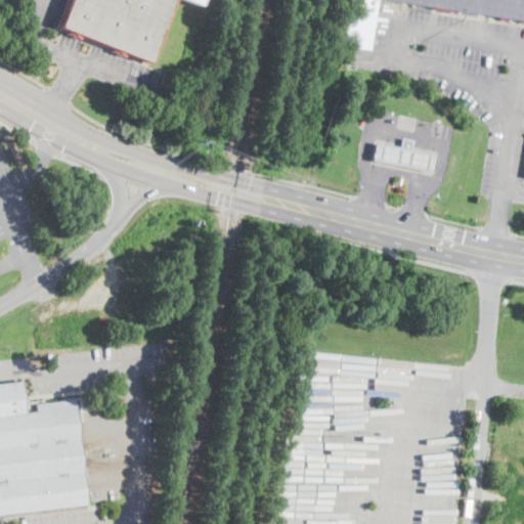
[(172,0),(148,61),(60,27),(71,0),(172,0)]
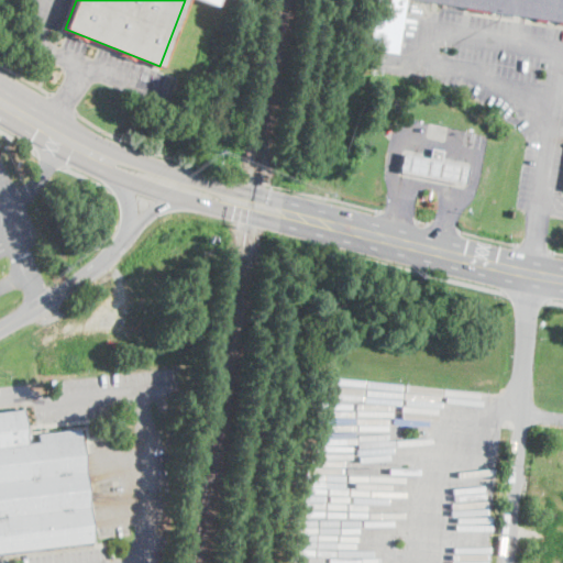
[(562,0),(562,22),(412,0),(405,0),(397,54),(368,50),(375,0),(562,0)]
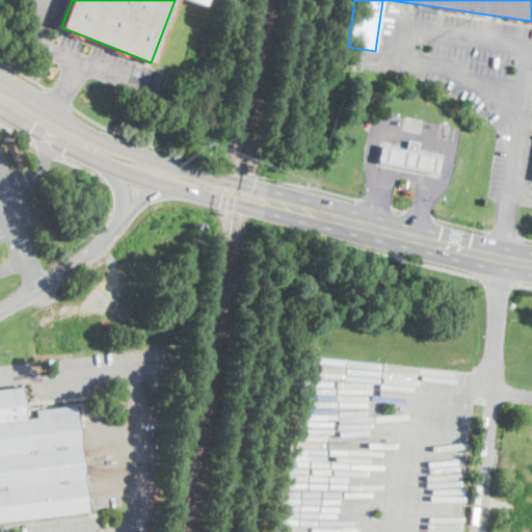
[(383,106),(383,107),(369,105),(370,97),(384,99),(383,106)]
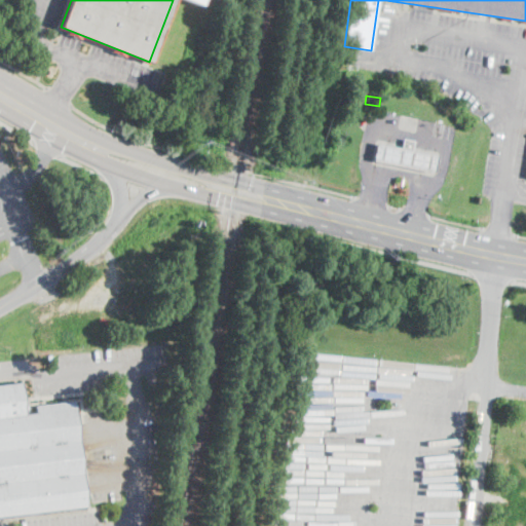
[(413,142),(411,150),(436,155),(433,173),(373,160),(376,144),(402,149),(403,140),(413,142)]
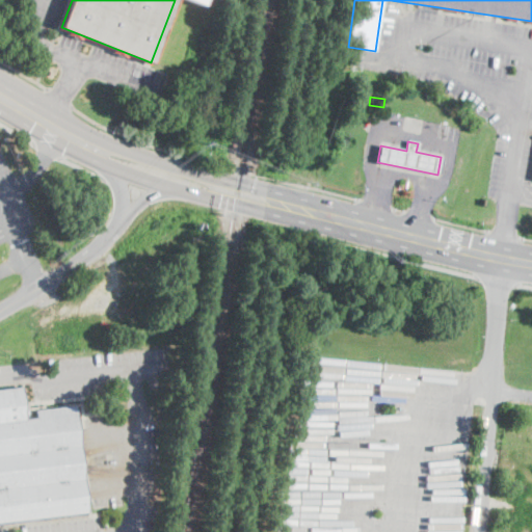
[(51,345),(45,347),(43,342),(49,339),(51,345)]
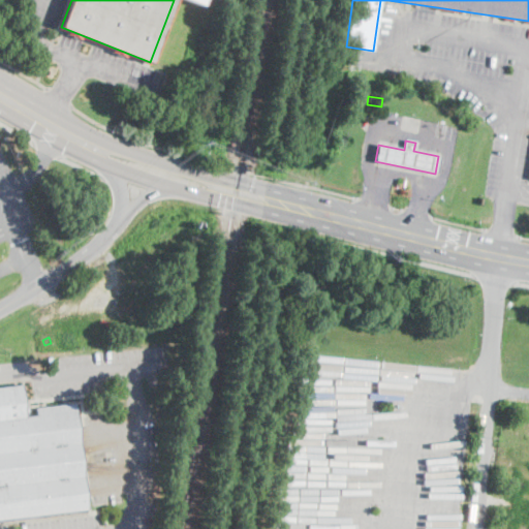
[(0,387),(22,385),(26,417),(37,415),(36,408),(75,403),(88,509),(0,519),(0,387)]
